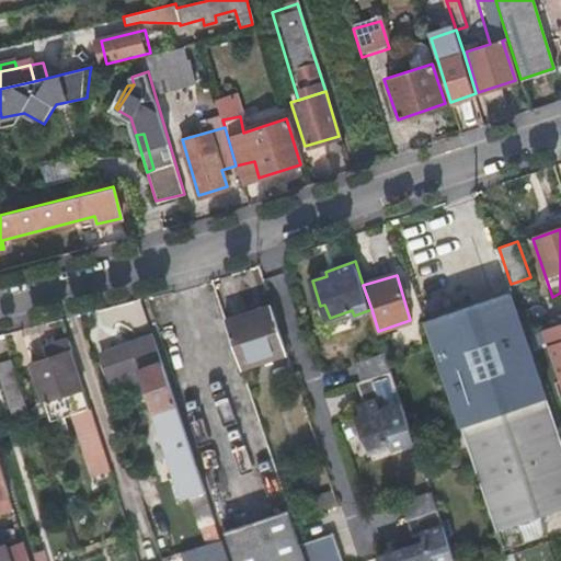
[(514,293),(427,322),(469,447),(472,458),(496,529),(560,507),(560,430),(528,332),(514,293)]
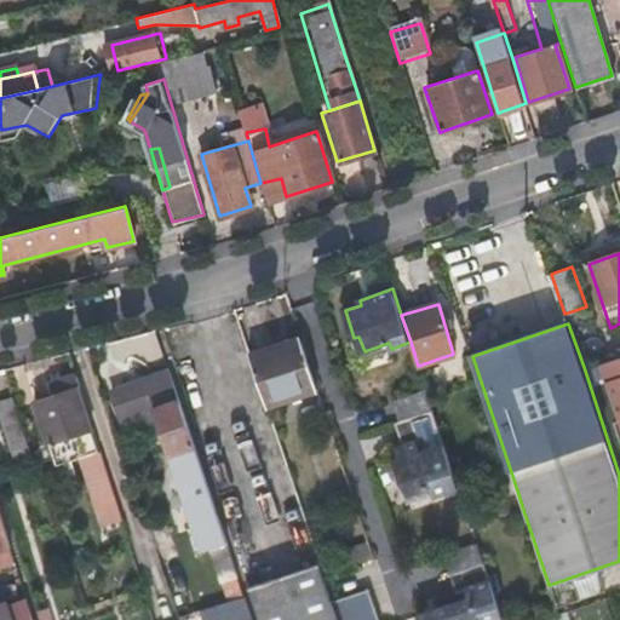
[(359,337),(354,338),(360,360),(391,349),(389,343),(365,351),(359,337)]
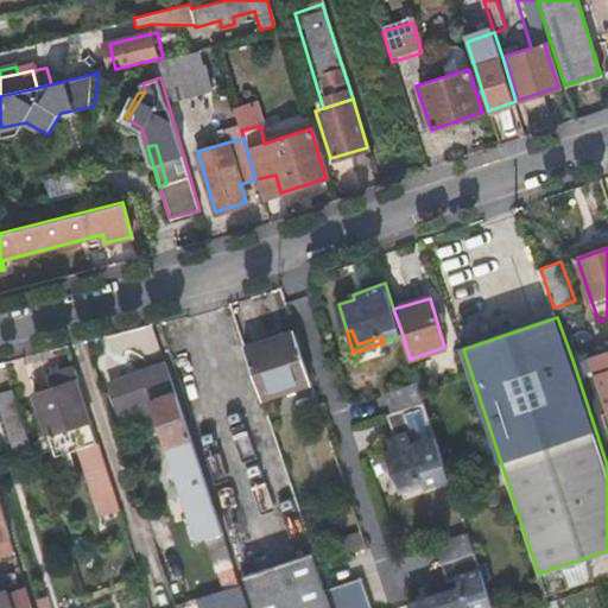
[(312,381),(296,331),(247,348),(264,398),(312,381)]
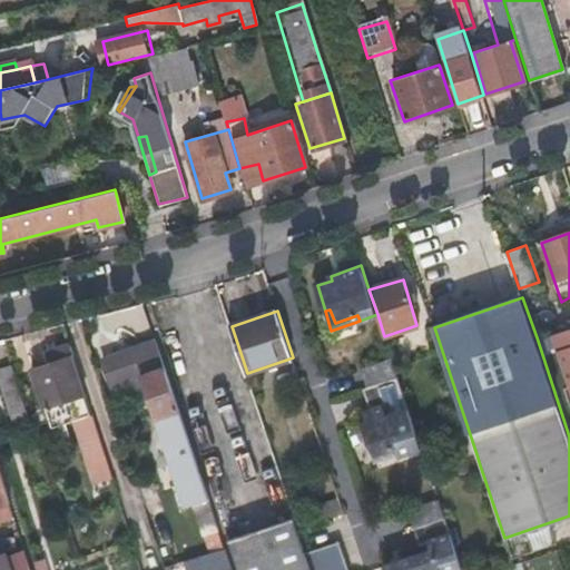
[(569,327),(553,334),(569,383),(569,327)]
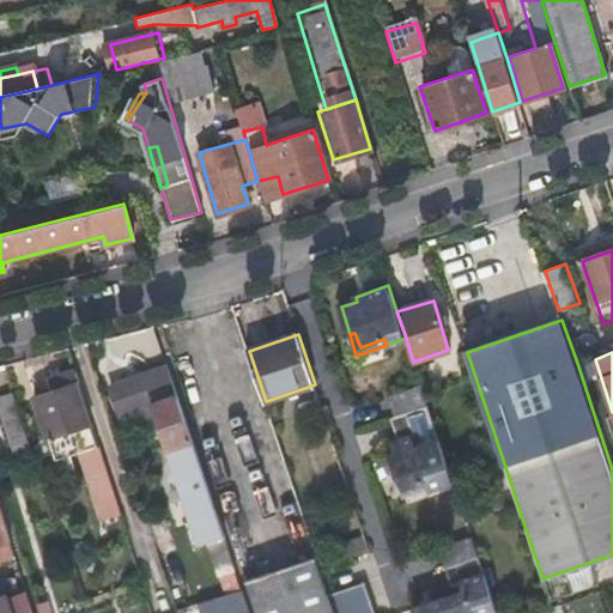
[(150,404),(177,394),(167,363),(102,386),(114,417),(150,404)]
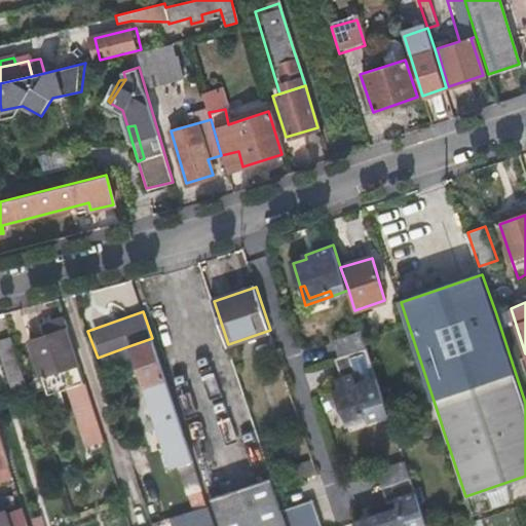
[(70,328),(66,316),(45,324),(47,335),(31,340),(42,376),(43,376),(49,395),(66,389),(85,383),(68,328),(70,328)]
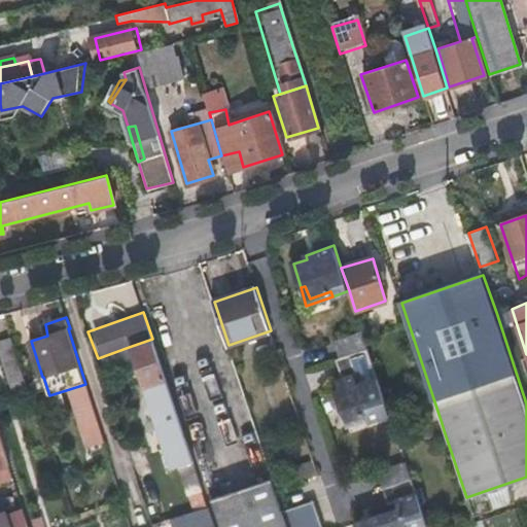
[(342,356),(367,348),(362,331),(337,340),(342,356)]
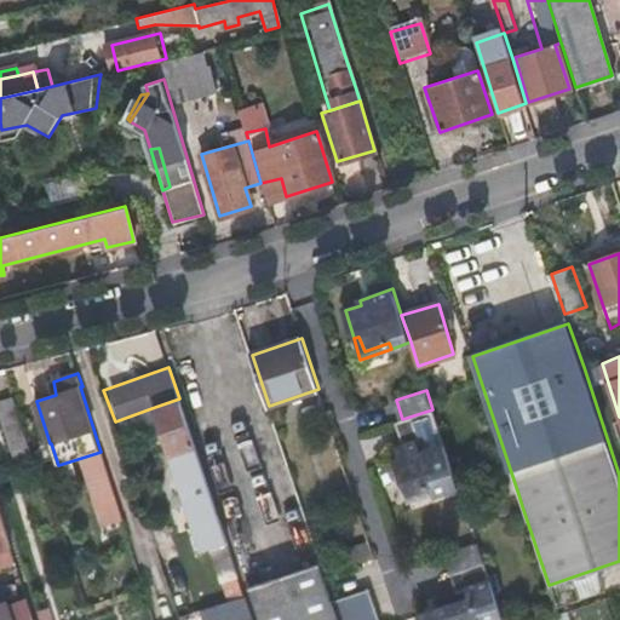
[(30,443),(16,399),(0,402),(0,406),(15,447),(30,443)]
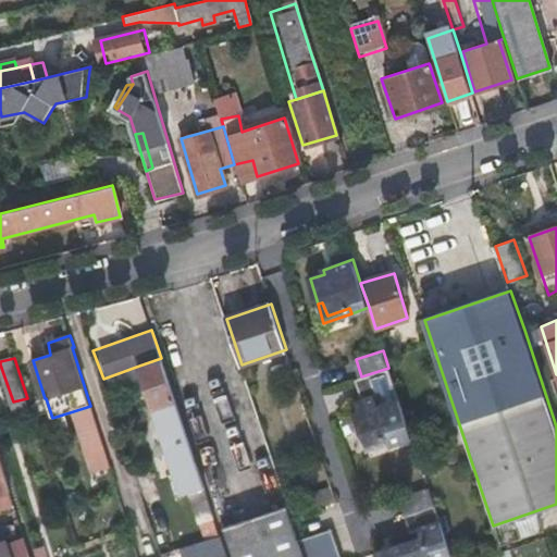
[(152,411),(177,403),(161,358),(136,367),(152,411)]
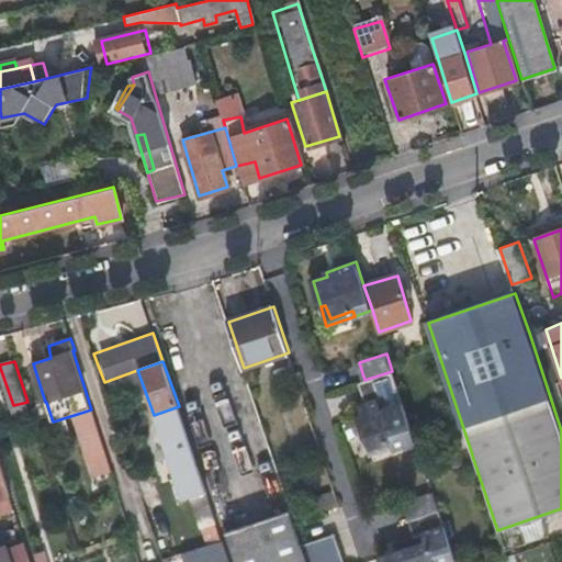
[(364,380),(360,382),(368,403),(361,405),(364,417),(358,419),(367,444),(369,442),(372,448),(392,441),(394,448),(415,441),(409,423),(391,429),(381,398),(400,392),(392,371),(364,380)]
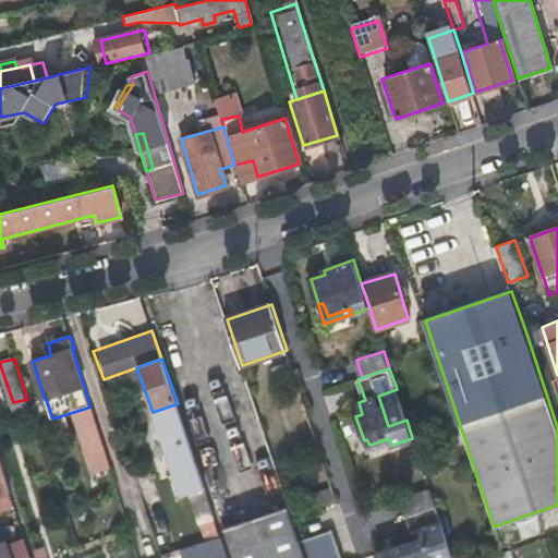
[(253,400),(259,417),(267,414),(263,397),(253,400)]
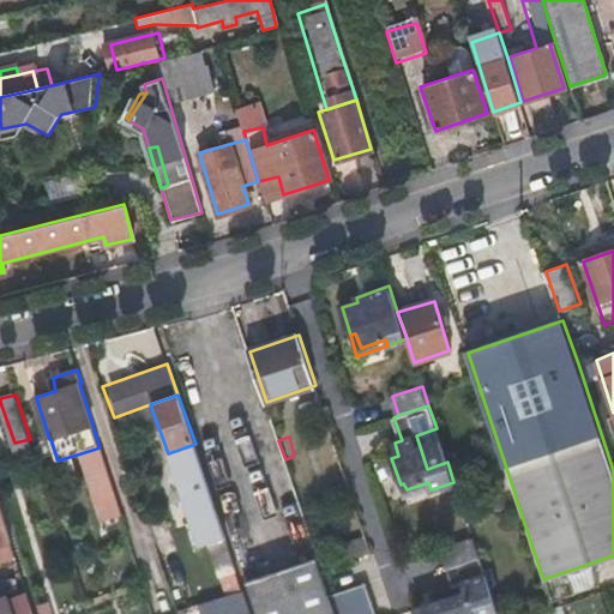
[(222,522),(196,444),(168,453),(202,548),(212,547),(227,596),(245,591),(222,522)]
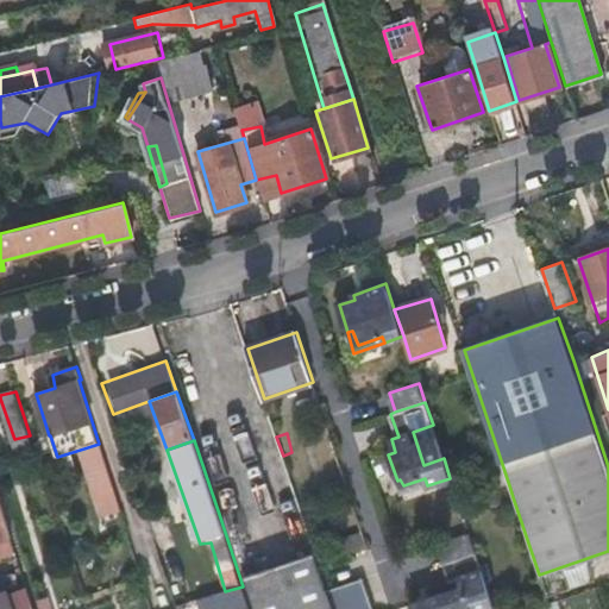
[(99,444),(76,451),(89,490),(111,483),(99,444)]
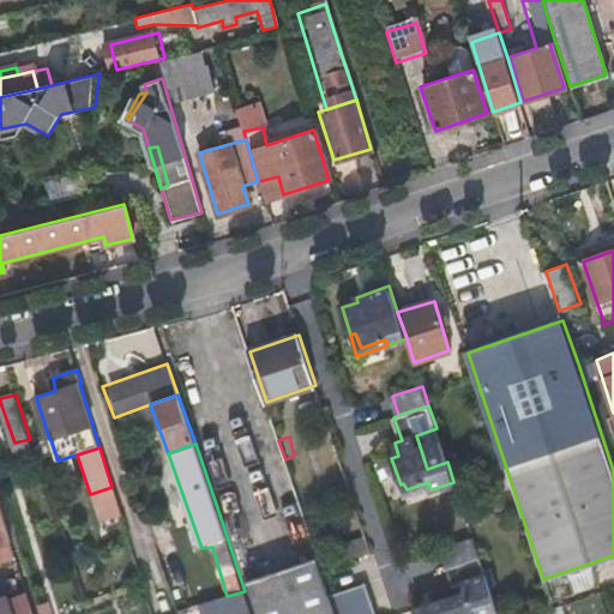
[(405,499),(431,489),(428,482),(407,489),(403,483),(401,485),(405,499)]
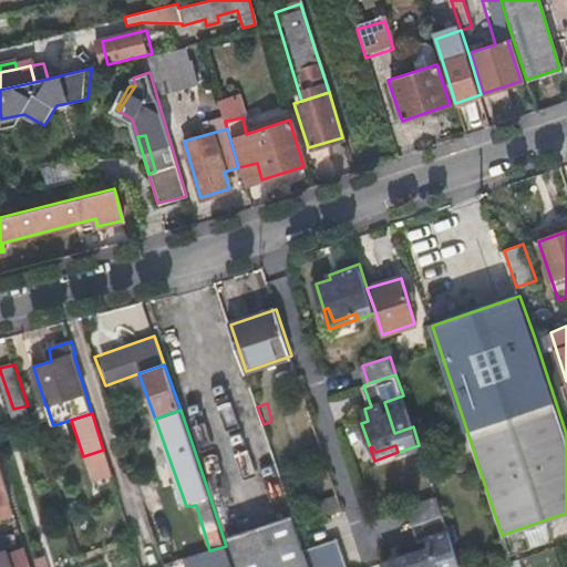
[(0,504),(11,501),(0,464),(0,504)]
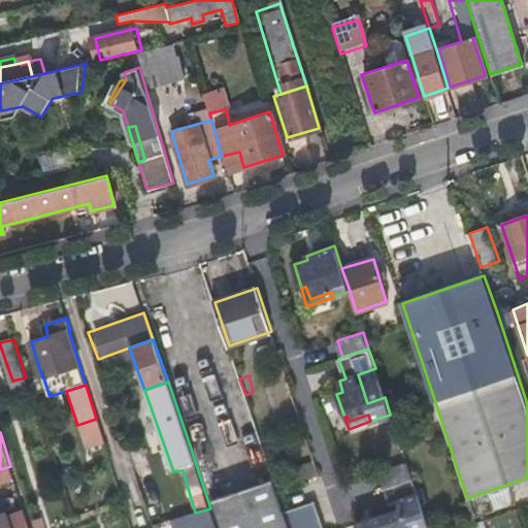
[(293,468),(298,484),(319,476),(314,461),(293,468)]
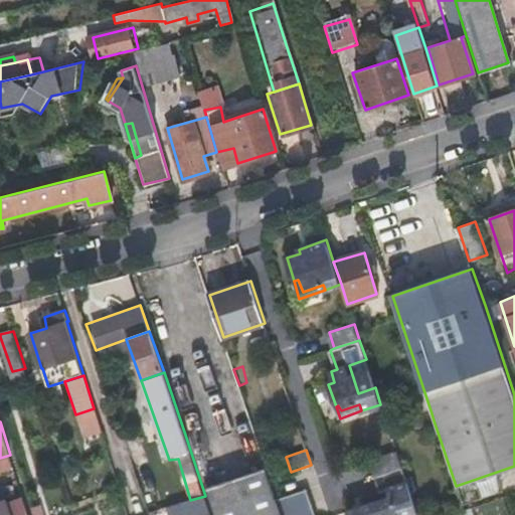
[(376,475),(379,474),(401,466),(396,452),(371,460),(376,475)]
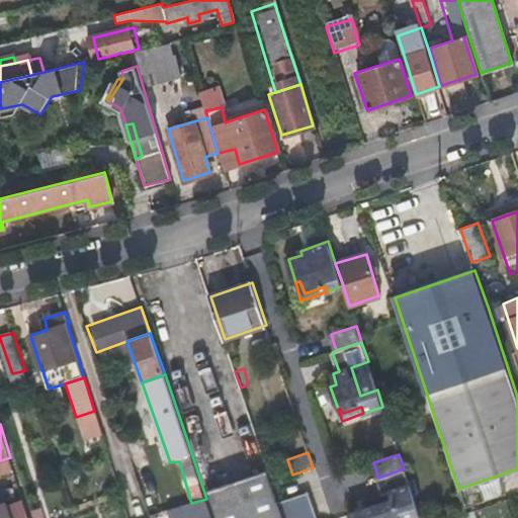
[(267,468),(208,489),(218,517),(283,517),(272,482),(267,468)]
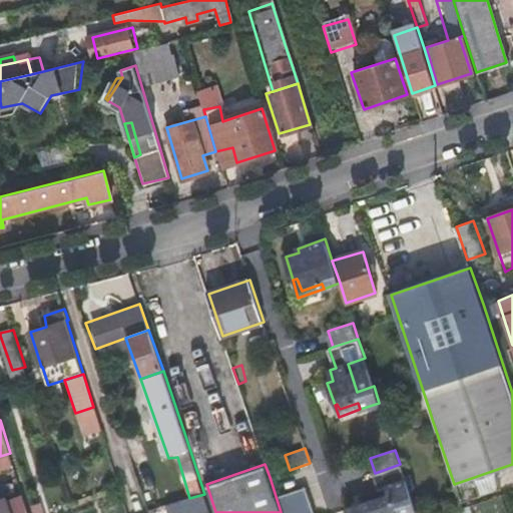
[(388,495),(346,508),(347,512),(407,512),(415,511),(400,464),(378,472),(383,489),(387,488),(388,495)]
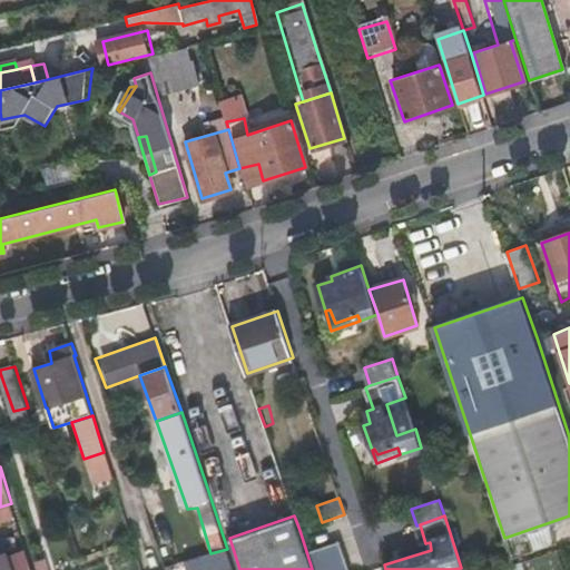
[(32,569),(26,548),(6,554),(10,569),(32,569)]
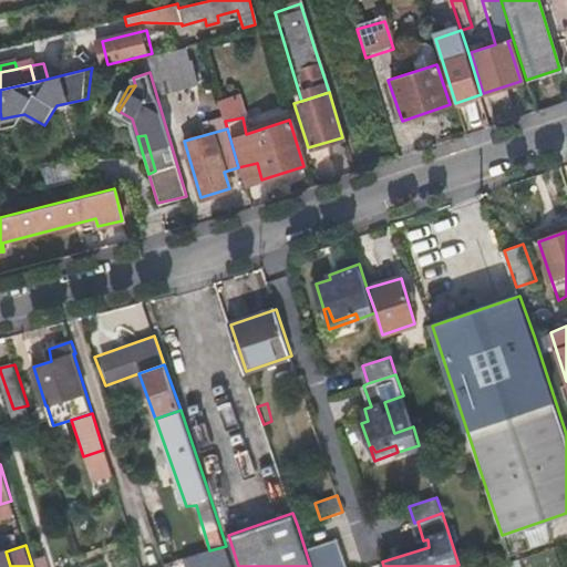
[(233,566),(226,546),(209,550),(186,558),(188,566),(233,566)]
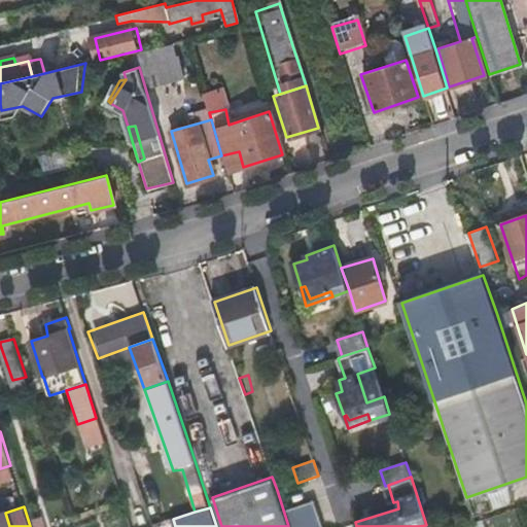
[(0,514),(0,526),(9,526),(5,513),(0,514)]
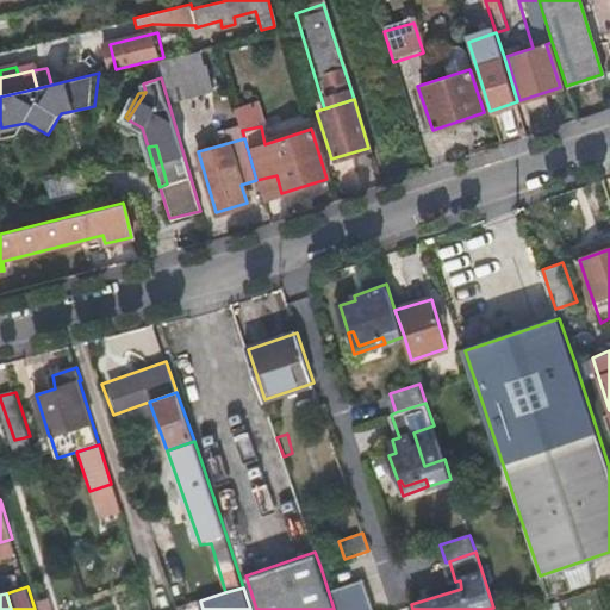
[(51,609),(49,599),(39,602),(42,609),(51,609)]
